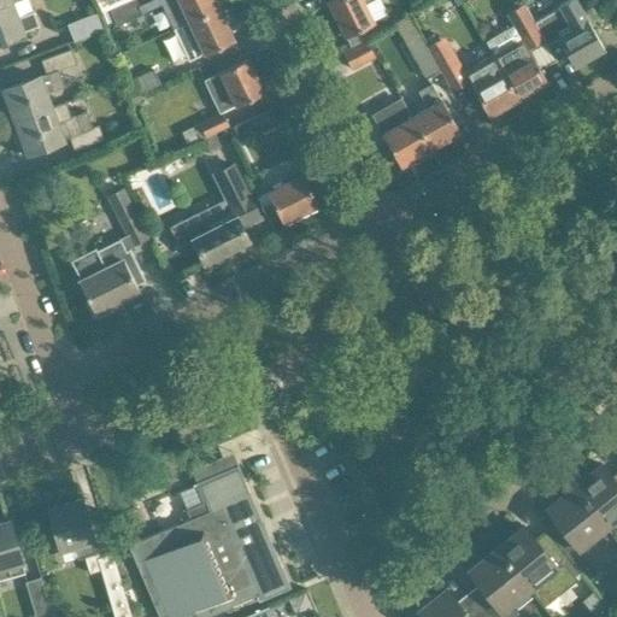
[(93,0),(99,12),(125,0),(93,0)]
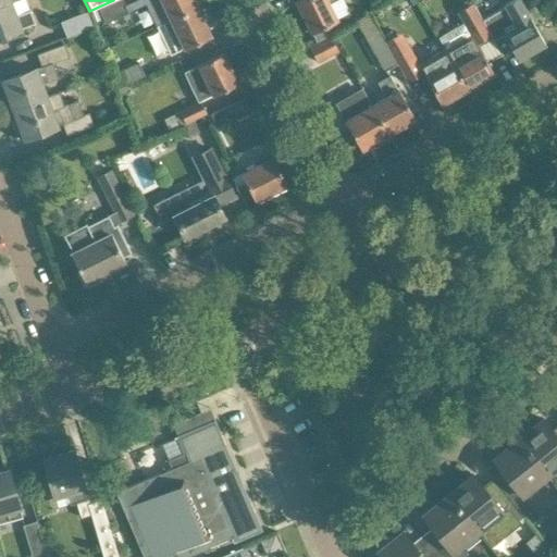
[(122,0),(119,0),(98,9),(103,23),(127,12),(146,3),(149,10),(152,17),(157,25),(169,20),(197,7),(193,0),(134,0),(124,4),(122,0)]
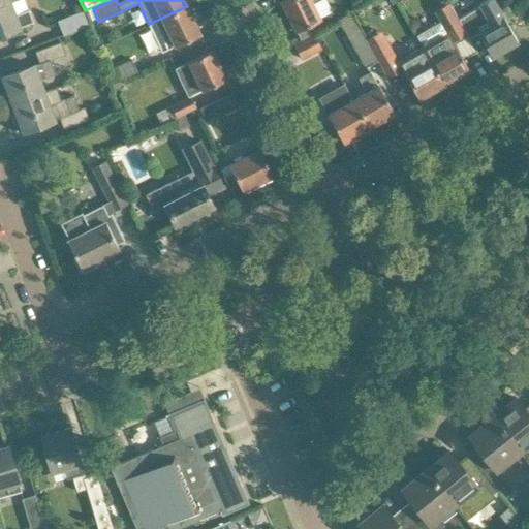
[(324,0),(282,0),(280,1),(294,30),(331,11),(324,0)]
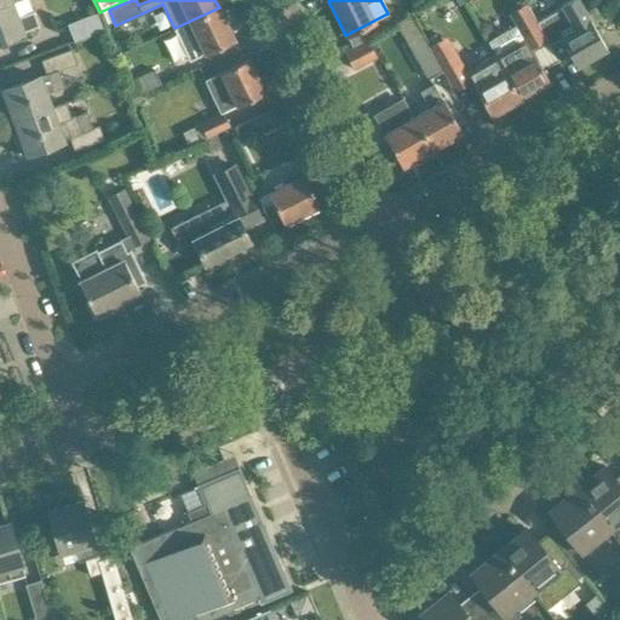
[(526,3),(524,3),(546,40),(546,39),(550,45),(560,39),(575,67),(606,49),(578,0),(568,0),(561,5),(562,7),(537,21),(526,3)]
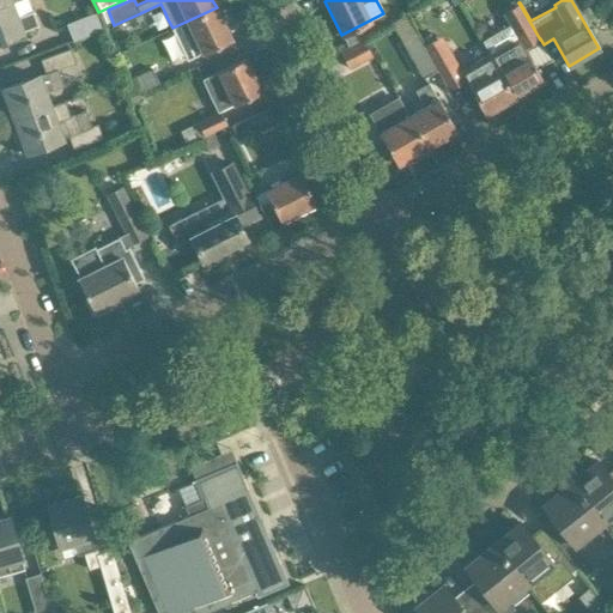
[(11,2),(0,6),(0,40),(37,26),(32,12),(17,18),(11,2)]
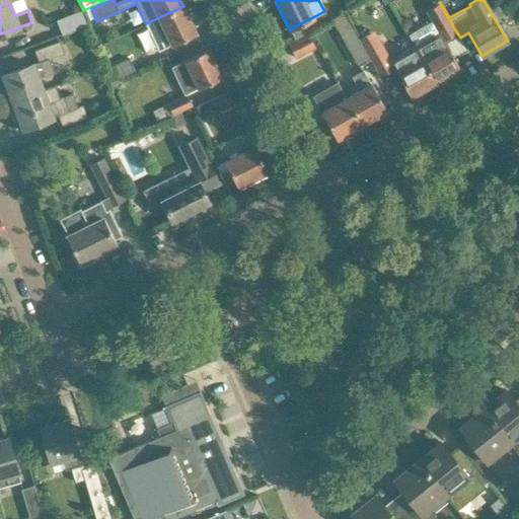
[(415,46),(414,46),(435,82),(459,68),(444,41),(457,33),(439,2),(426,10),(432,19),(408,33),(415,46)]
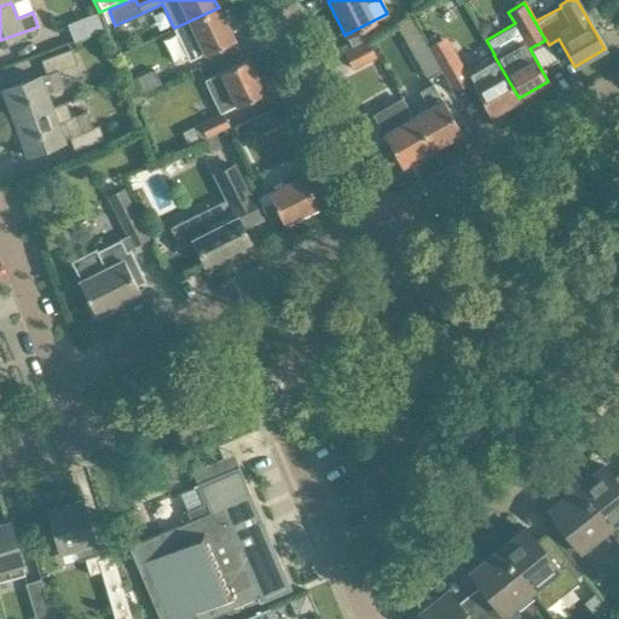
[(187,22),(174,28),(183,46),(190,61),(212,50),(233,40),(219,7),(187,22)]
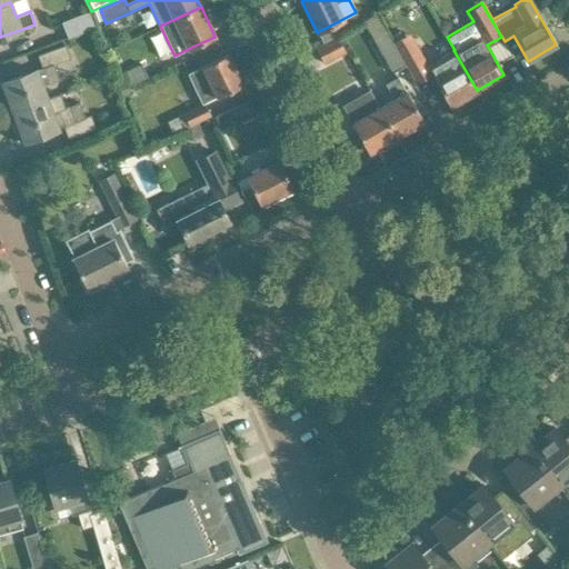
[(98,9),(90,12),(95,23),(102,20),(98,9)]
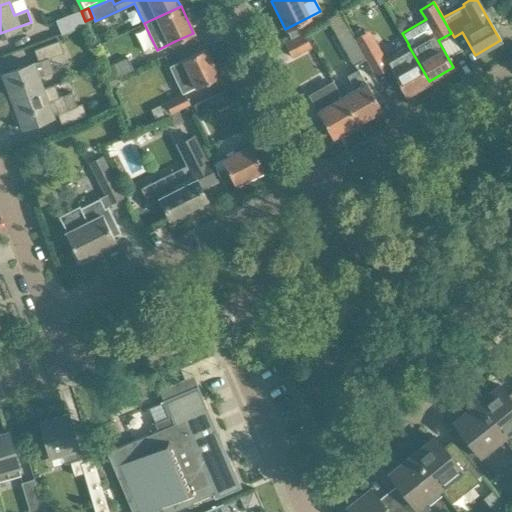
[(84,24),(79,11),(55,20),(61,33),(84,24)]
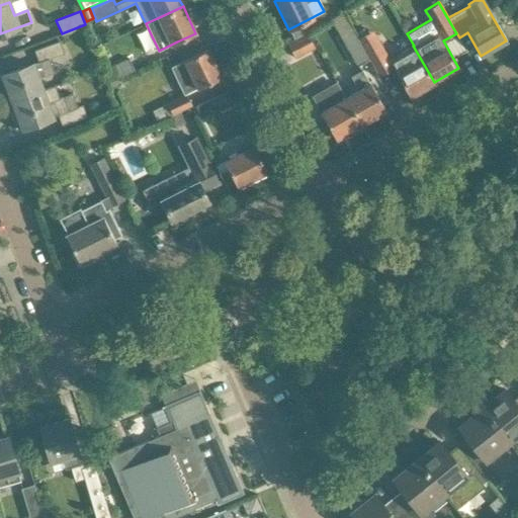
[(342,41),(343,40),(357,66),(369,59),(357,39),(354,34),(354,33),(342,12),(330,19),(342,41)]
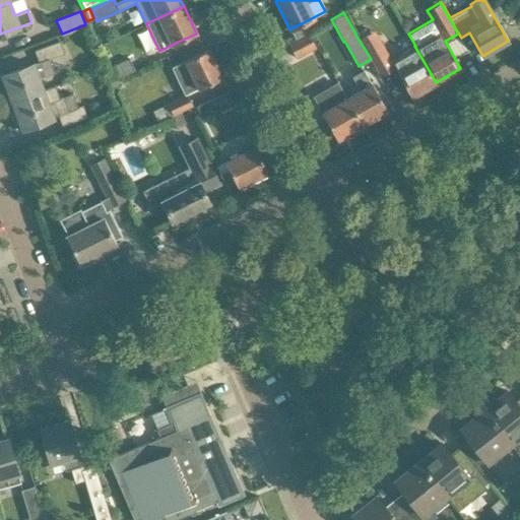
[(374,31),(359,40),(371,59),(380,75),(394,67),(410,96),(436,82),(414,46),(390,60),(374,31)]
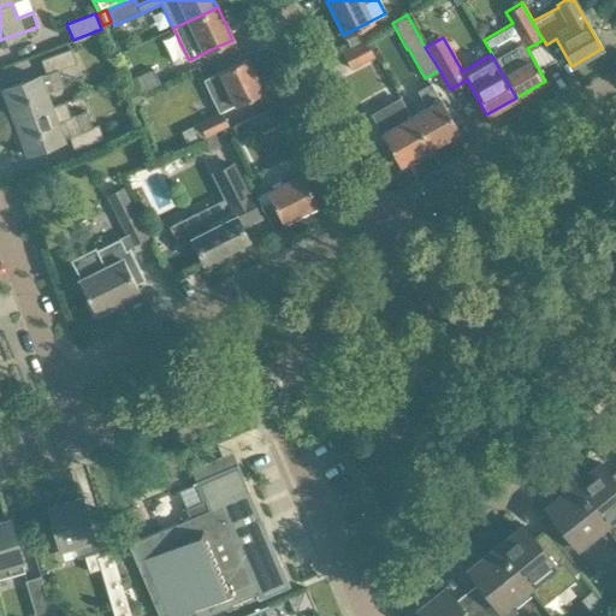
[(366,40),(363,41),(342,52),(350,69),(374,57),(366,40)]
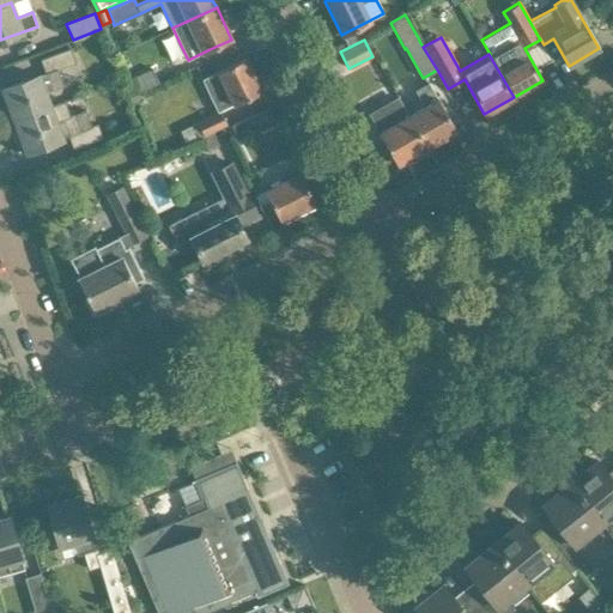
[(74,64),(70,49),(40,60),(46,73),(4,89),(14,120),(53,105),(48,92),(65,86),(58,70),(74,64)]
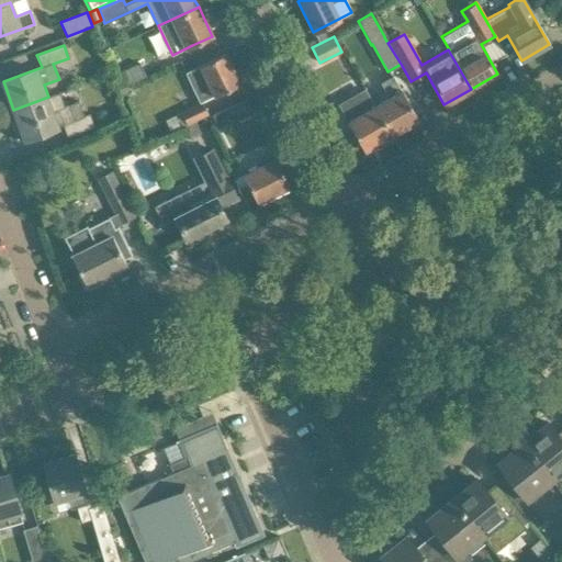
[(184,72),(191,87),(198,103),(239,83),(225,53),(184,72)]
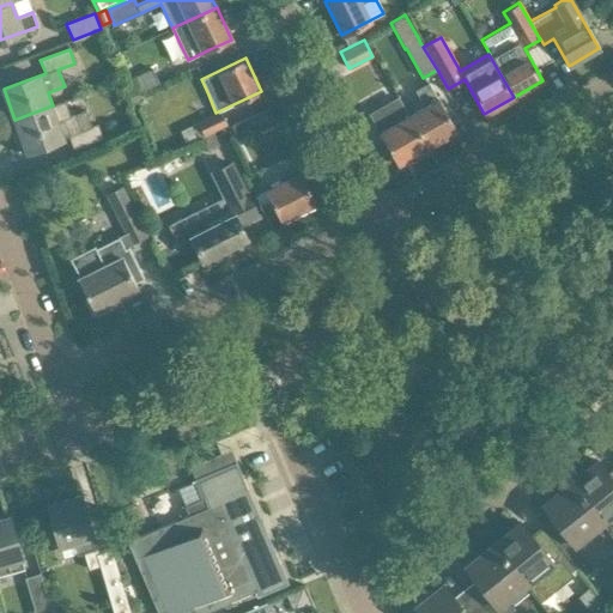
[(158,83),(152,68),(123,82),(129,96),(158,83)]
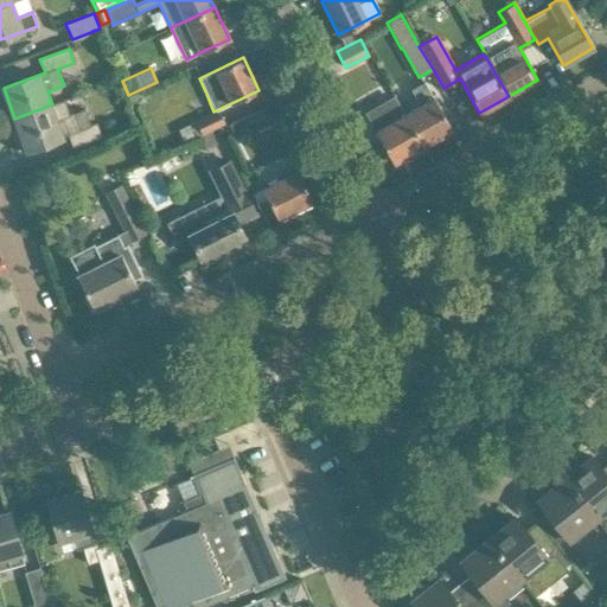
[(420,106),(404,115),(422,146),(452,129),(425,82),(410,90),(420,106)]
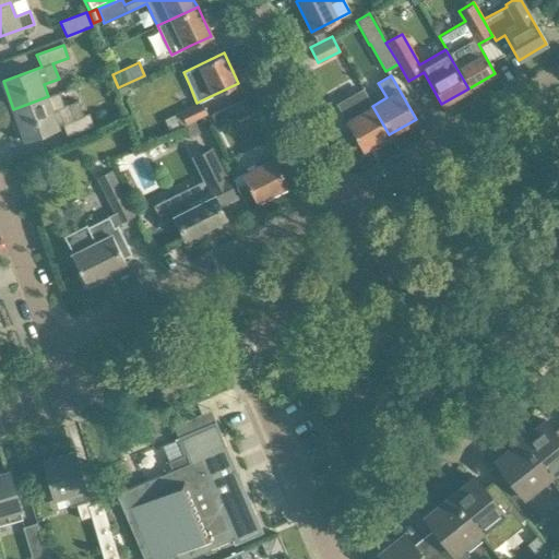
[(364,90),(336,104),(345,120),(363,150),(389,134),(372,106),(366,94),(364,90)]
